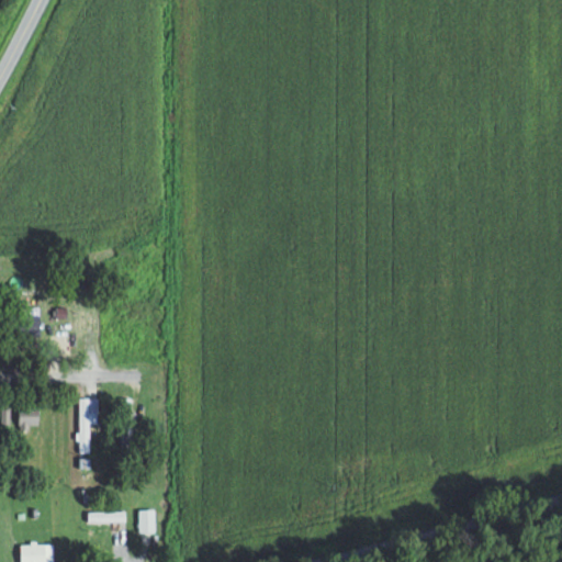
[(97,397),(79,397),(79,450),(90,450),(90,422),(97,422),(97,397)]
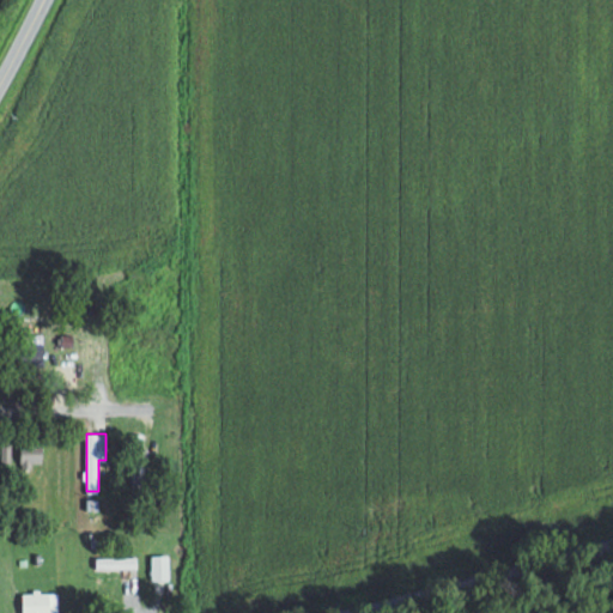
[(132,486),(143,486),(143,434),(132,434),(132,486)]
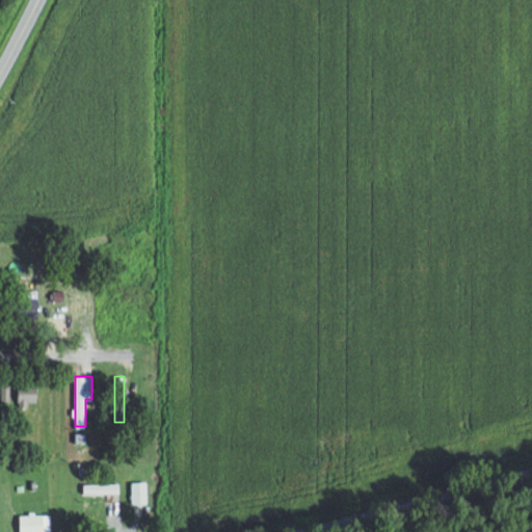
[(18,381),(18,404),(36,404),(36,381),(18,381)]
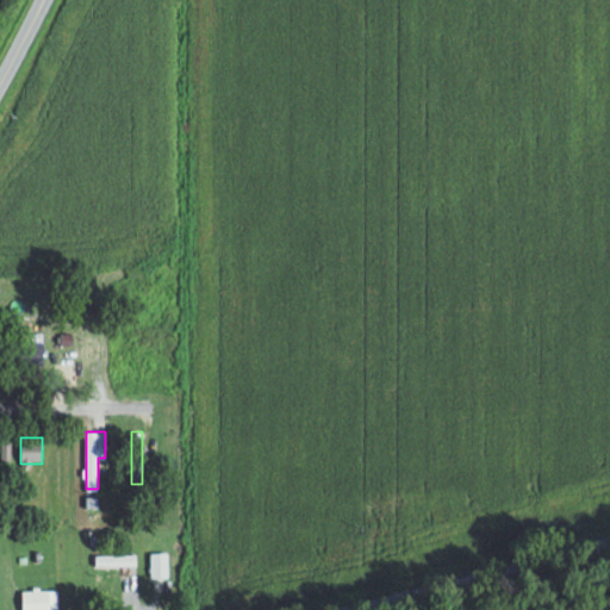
[(150,553),(150,577),(168,577),(168,553),(150,553)]
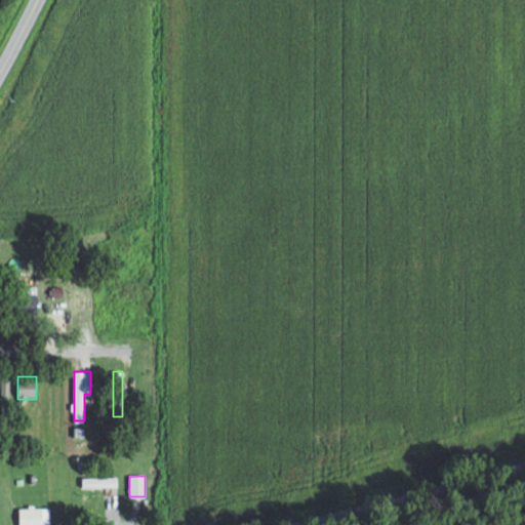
[(48,524),(48,508),(19,508),(18,524),(48,524)]
